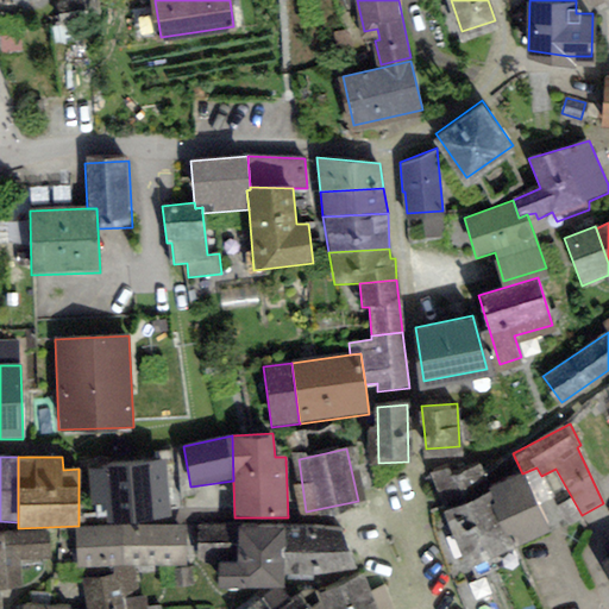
[(167,459),(104,464),(105,470),(107,504),(108,525),(171,520),(167,459)]
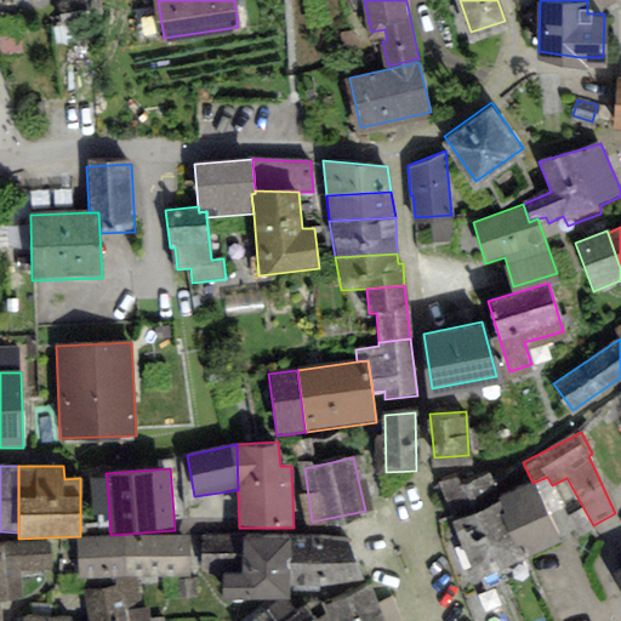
[(457,476),(438,484),(454,522),(495,503),(501,501),(500,497),(490,474),(462,486),(457,476)]
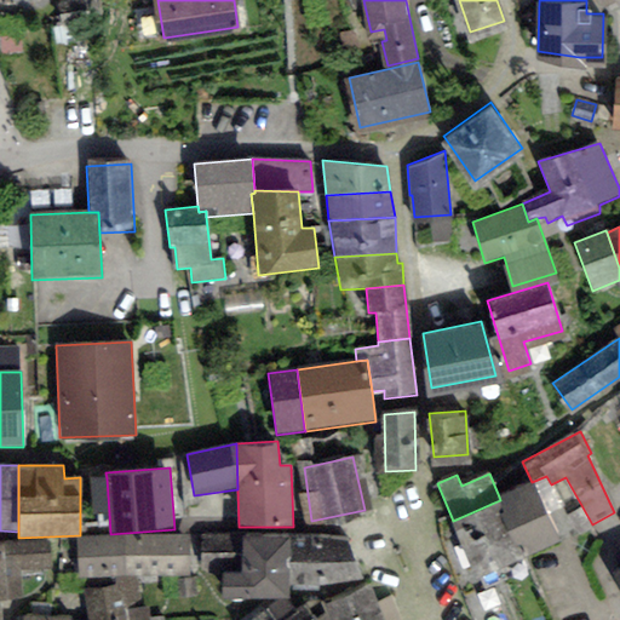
[(109,514),(107,478),(91,480),(93,515),(109,514)]
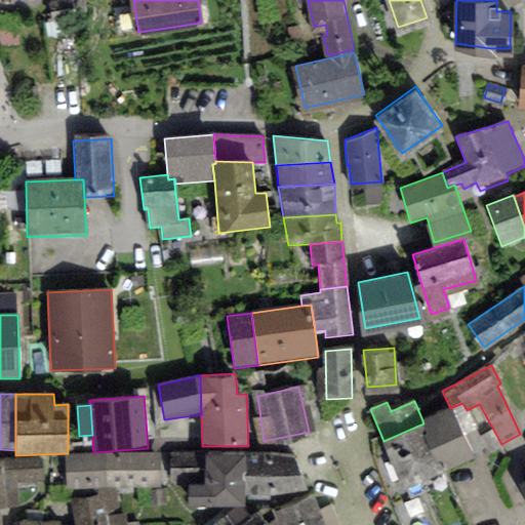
[(450,408),(422,420),(423,423),(418,426),(440,474),(473,459),(450,408)]
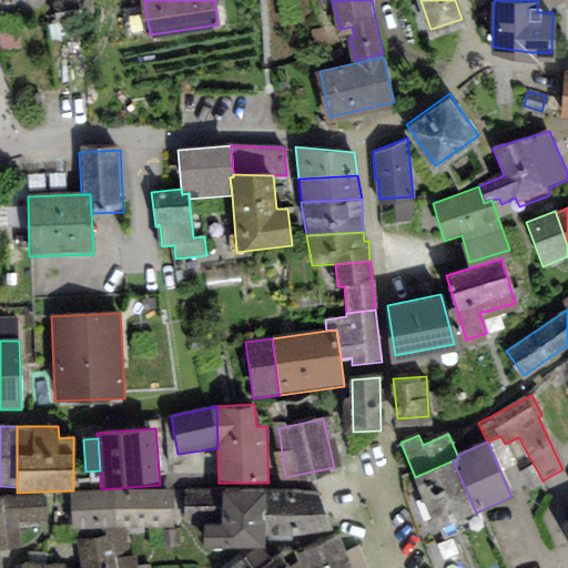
[(476,513),(453,460),(415,477),(413,478),(435,530),(476,513)]
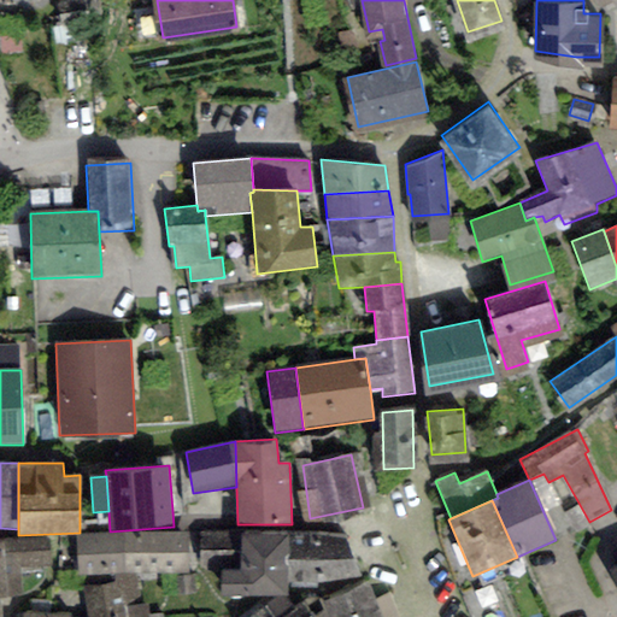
[(189,532),(123,533),(124,574),(189,573),(189,532)]
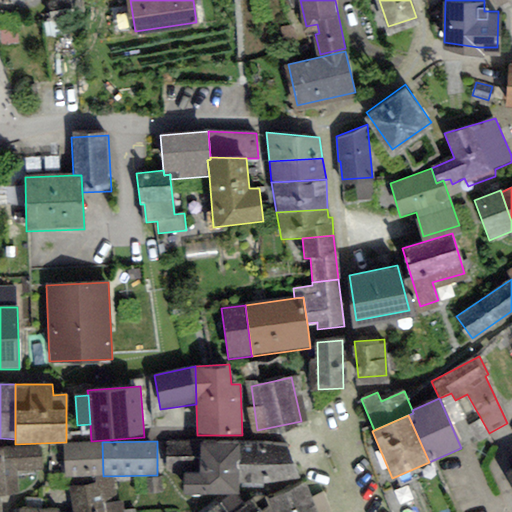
[(195,441),(165,441),(166,472),(196,471),(195,441)]
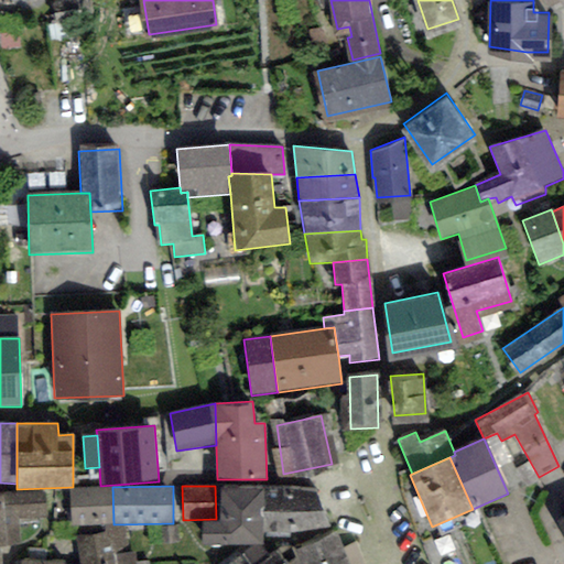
[(263,486),(220,486),(219,521),(202,521),(202,546),(262,545),(263,532),(263,486)]
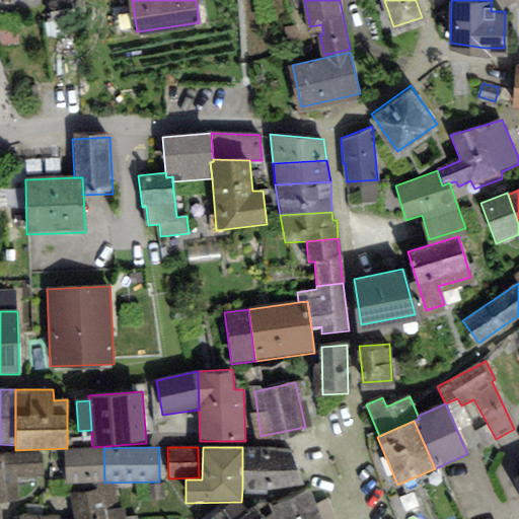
[(290,449),(242,447),(242,490),(304,488),(290,449)]
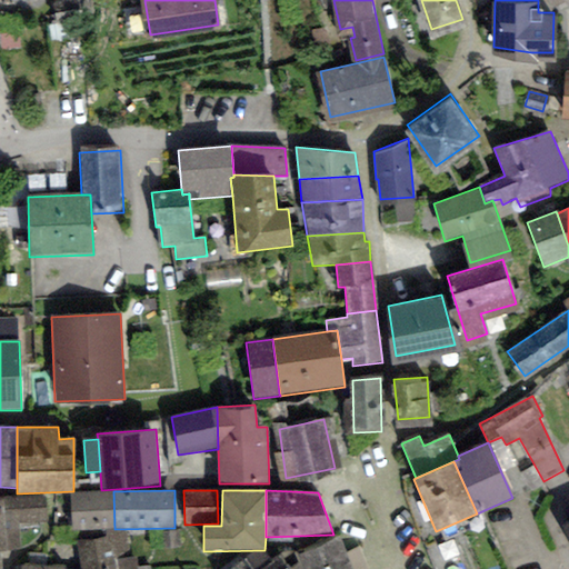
[(70,493),(72,530),(115,529),(113,491),(76,492),(70,493)]
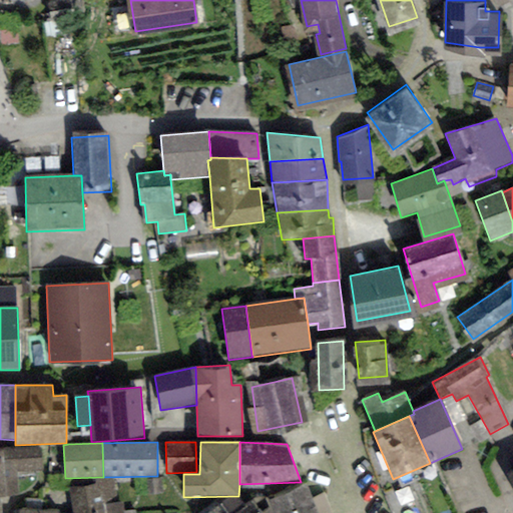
[(0,499),(18,498),(16,474),(42,472),(40,447),(0,450),(0,499)]
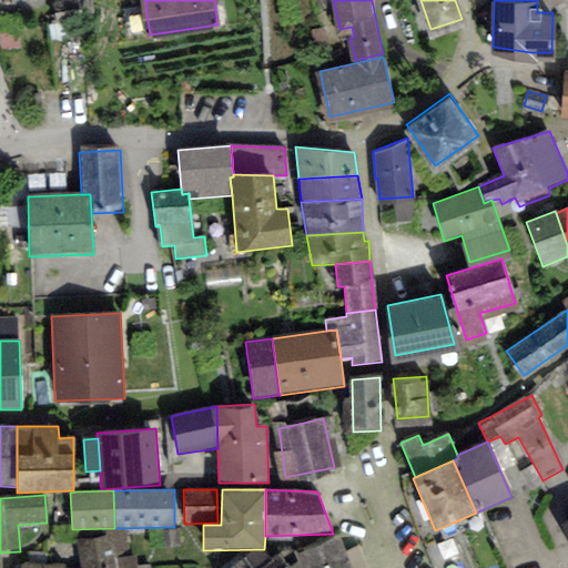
[(127,535),(75,540),(81,567),(137,567),(135,557),(130,557),(127,535)]
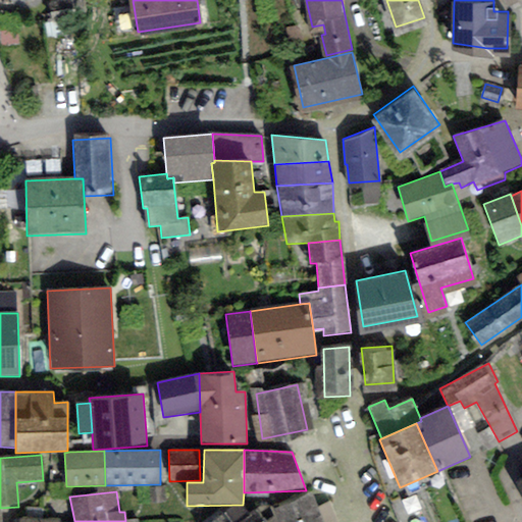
[(321,521),(309,492),(262,514),(258,509),(235,521),(223,509),(206,521),(321,521)]
